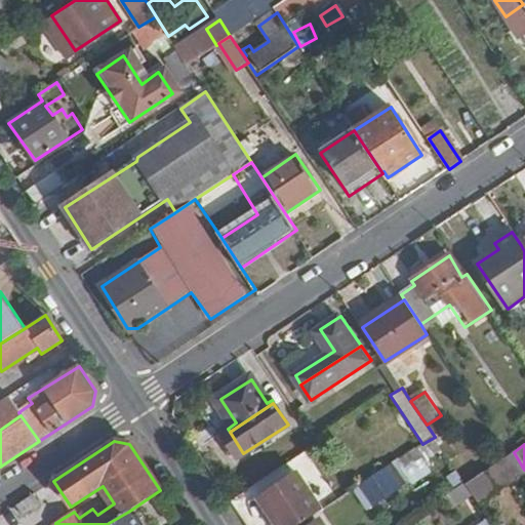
[(496,490),(484,471),(466,483),(478,502),(496,490)]
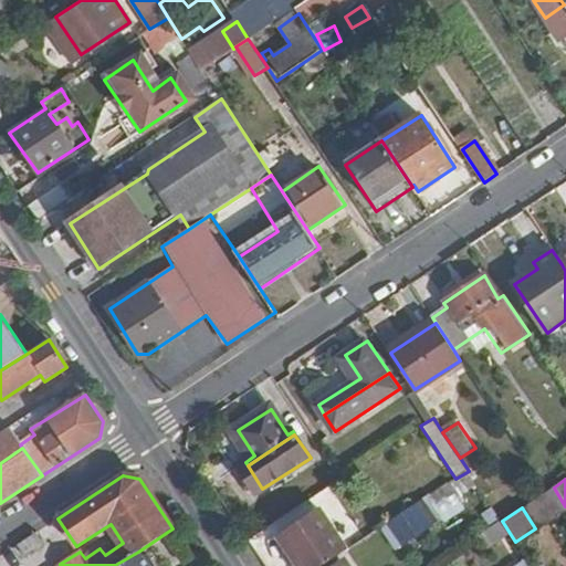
[(324,565),(347,551),(320,509),(280,534),(301,565),(324,565)]
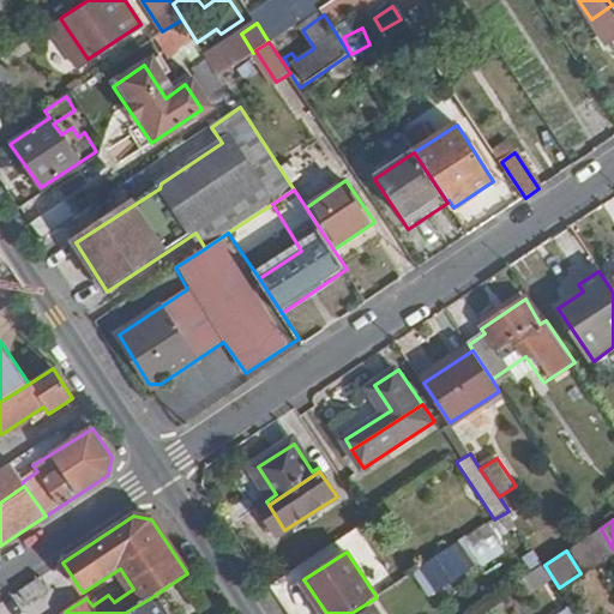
[(167,613),(161,605),(156,607),(150,599),(125,613),(167,613)]
